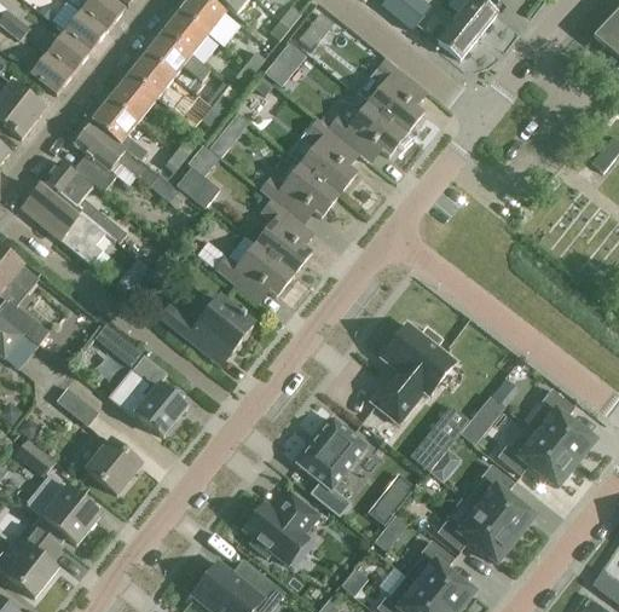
[(90,0),(81,11),(106,30),(125,7),(115,0),(90,0)]
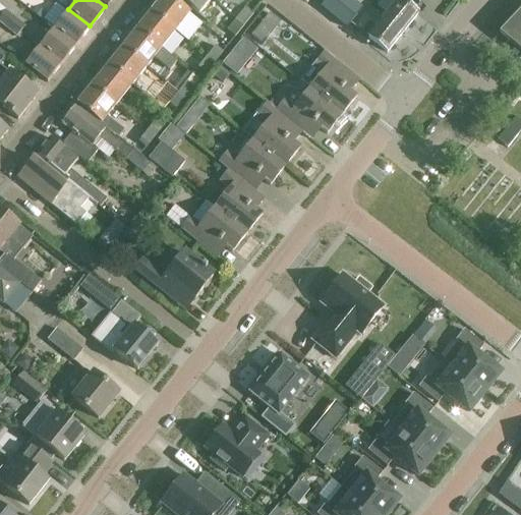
[(157,0),(151,8),(176,27),(190,9),(178,0),(157,0)]
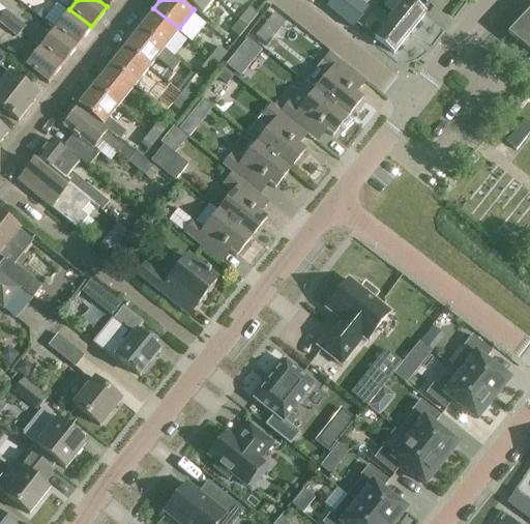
[(187,0),(202,11),(210,0),(187,0)]
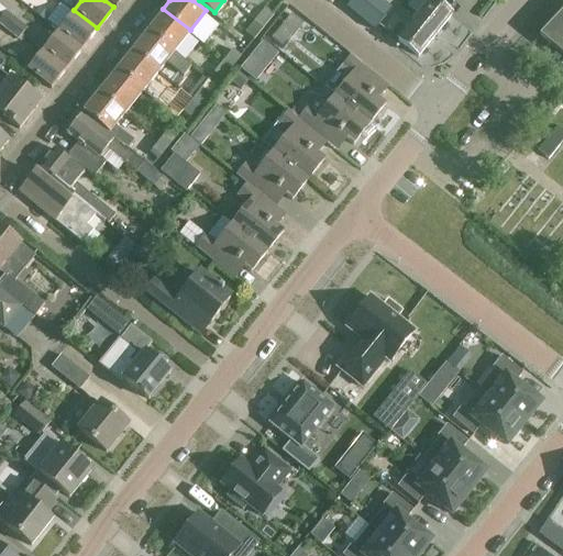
[(349,0),(346,3),(375,26),(395,0),(349,0)]
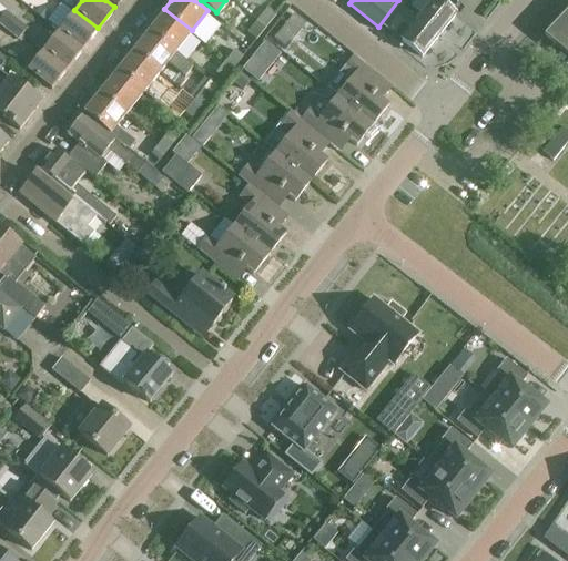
[(455,11),(442,0),(430,0),(402,37),(422,53),(455,11)]
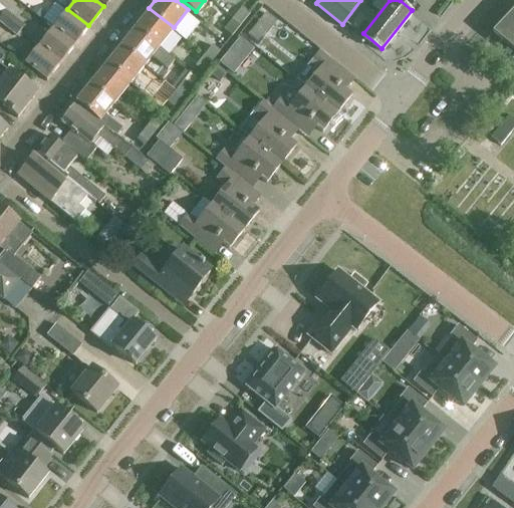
[(242,3),(232,15),(240,21),(250,9),(242,3)]
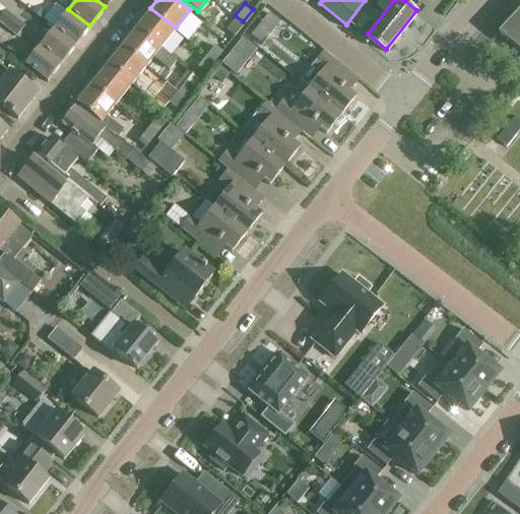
[(519,6),(498,29),(519,48),(519,6)]
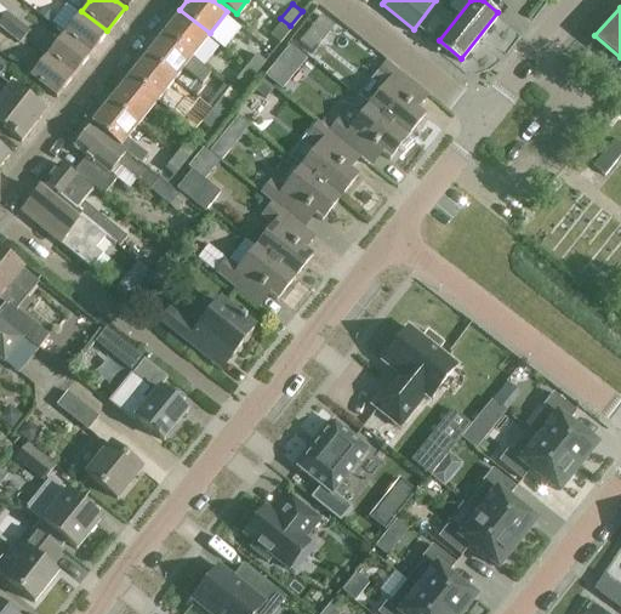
[(0,21),(10,29),(20,17),(9,9),(4,15),(0,18),(0,21)]
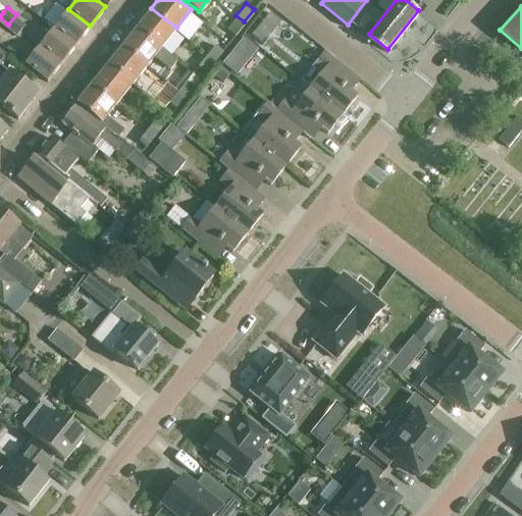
[(137,27),(161,46),(176,28),(151,8),(137,27)]
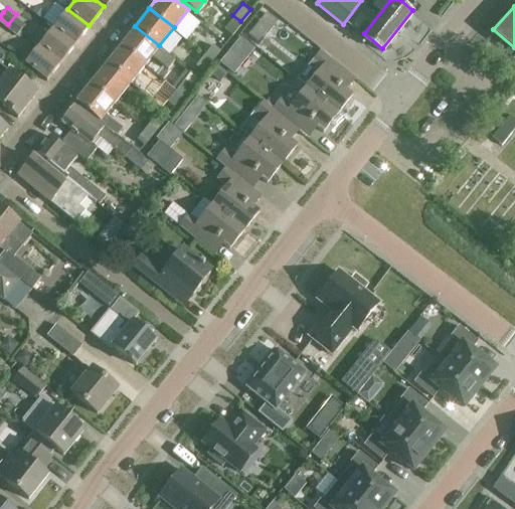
[(67,9),(54,25),(75,41),(89,25),(67,9)]
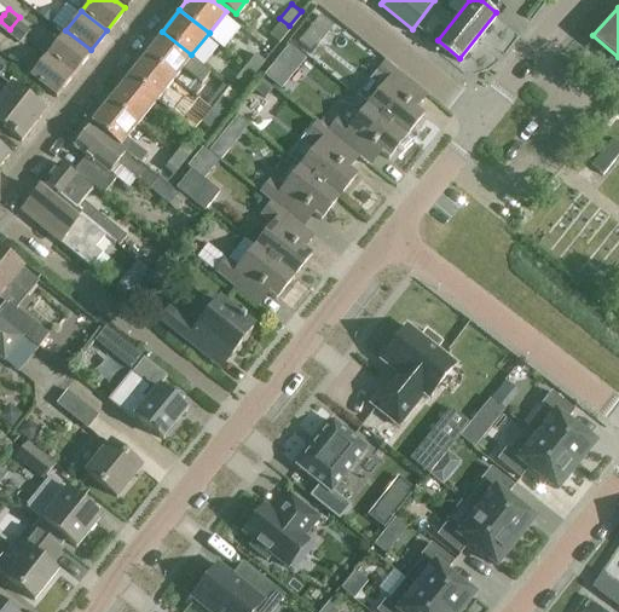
[(320,11),(311,22),(324,33),(334,22),(320,11)]
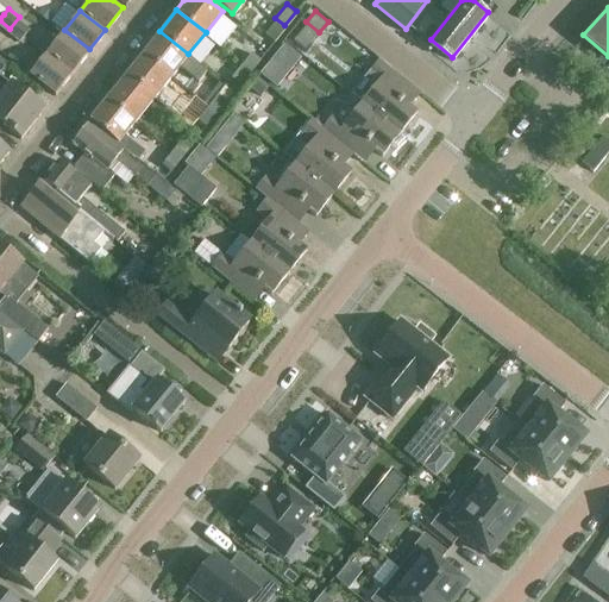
[(19,17),(10,29),(20,37),(30,26),(19,17)]
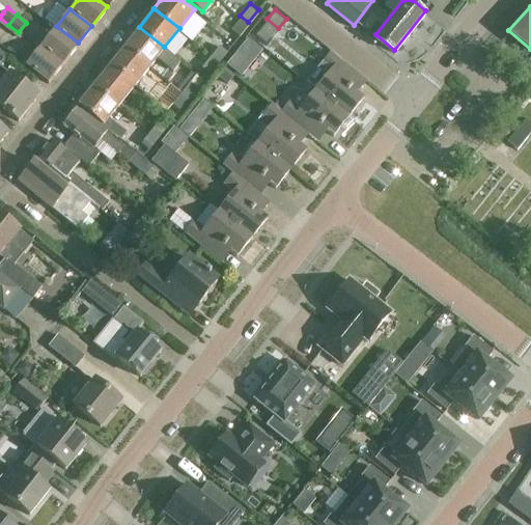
[(239,33),(245,26),(248,22),(240,16),(230,27),(239,33)]
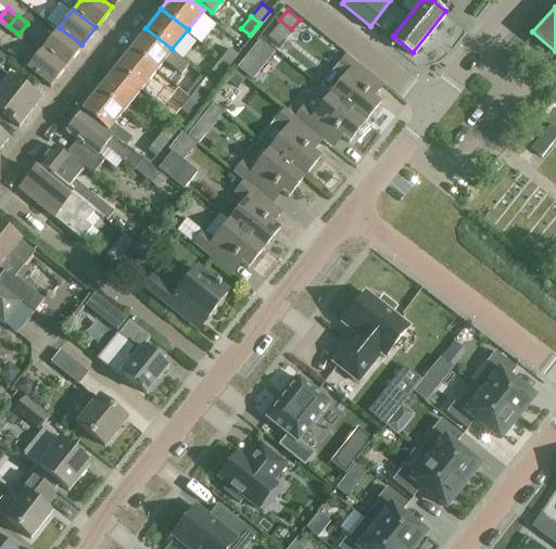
[(43,47),(66,64),(81,45),(59,27),(43,47)]
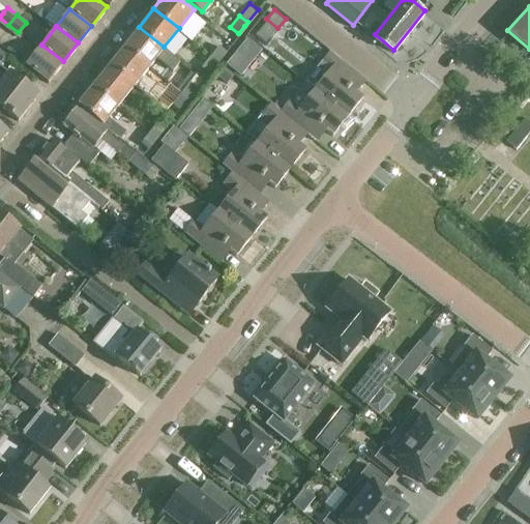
[(139,27),(124,45),(149,65),(156,55),(172,67),(179,59),(164,47),(139,27)]
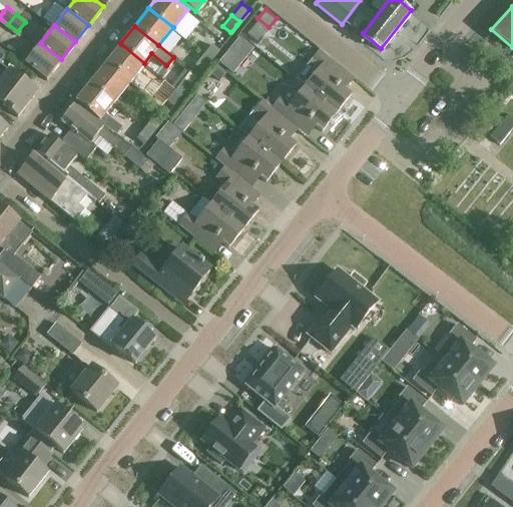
[(213,40),(204,52),(210,57),(219,46),(213,40)]
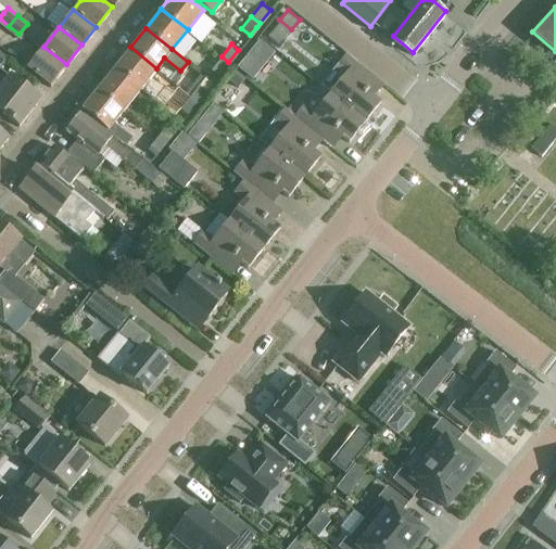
[(66,64),(43,47),(28,66),(50,84),(66,64)]
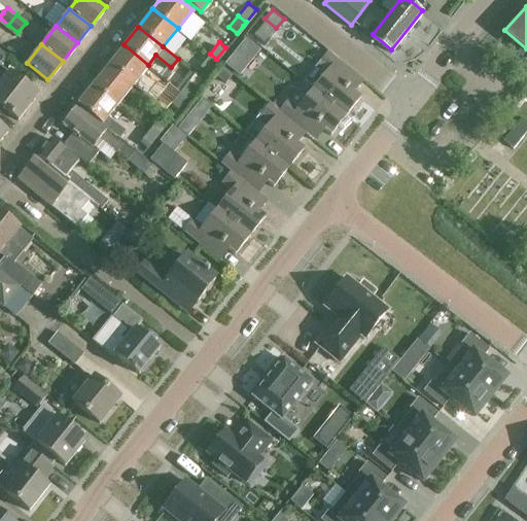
[(124,44),(108,64),(133,83),(148,65),(124,44)]
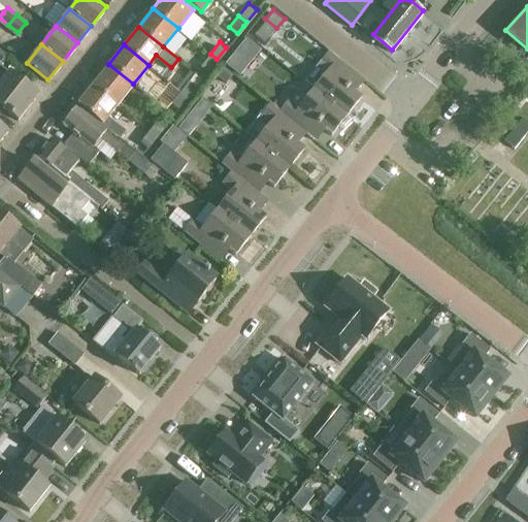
[(233,49),(225,60),(239,70),(248,60),(233,49)]
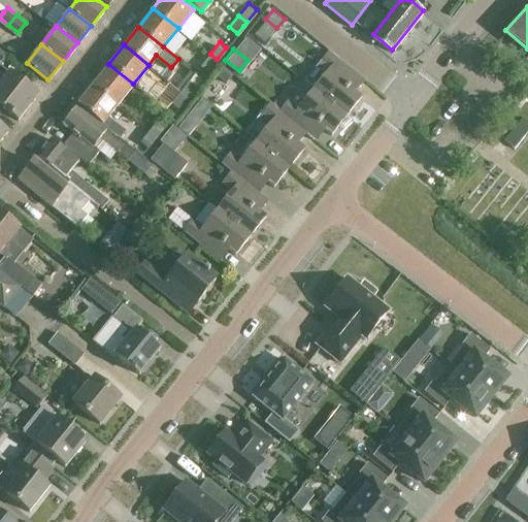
[(329,49),(325,54),(319,61),(329,69),(315,88),(347,112),(362,94),(355,89),(364,77),(329,49)]
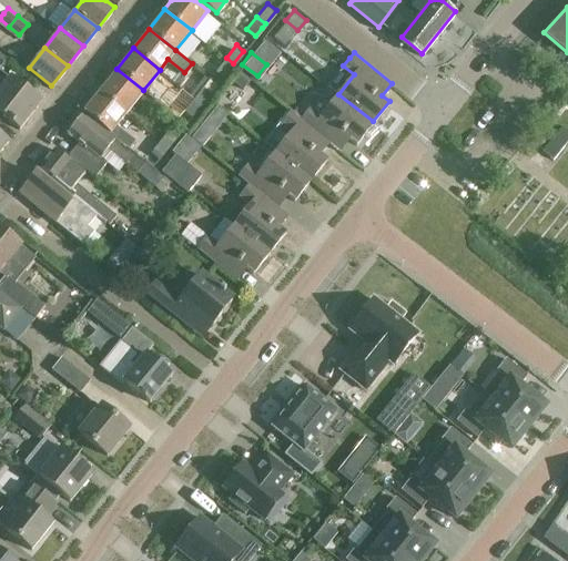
[(224,74),(233,63),(226,58),(216,69),(224,74)]
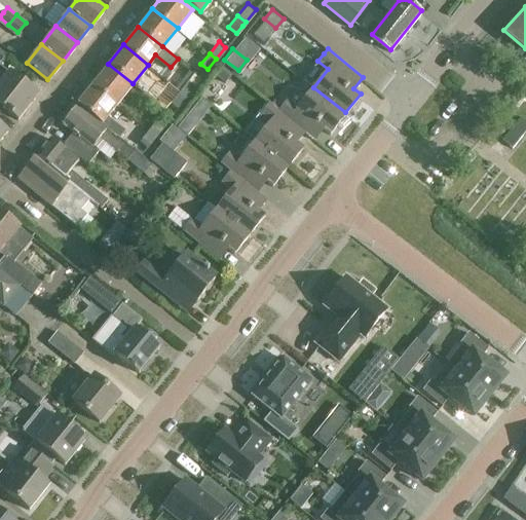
[(221,62),(215,71),(225,79),(232,71),(221,62)]
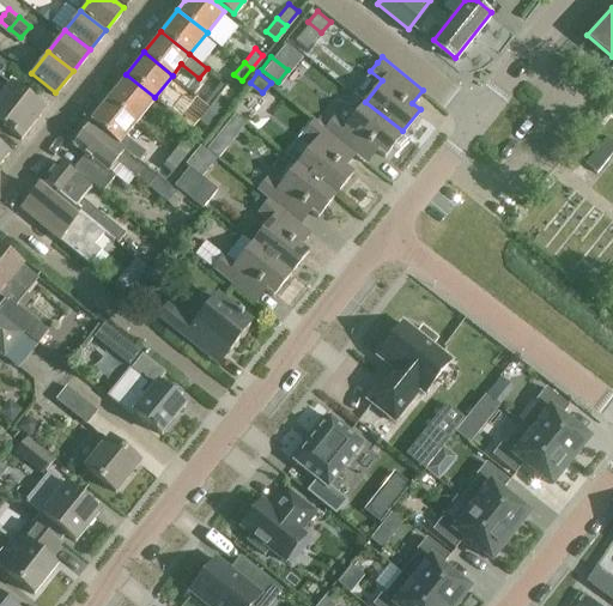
[(108,97),(137,121),(155,97),(126,74),(108,97)]
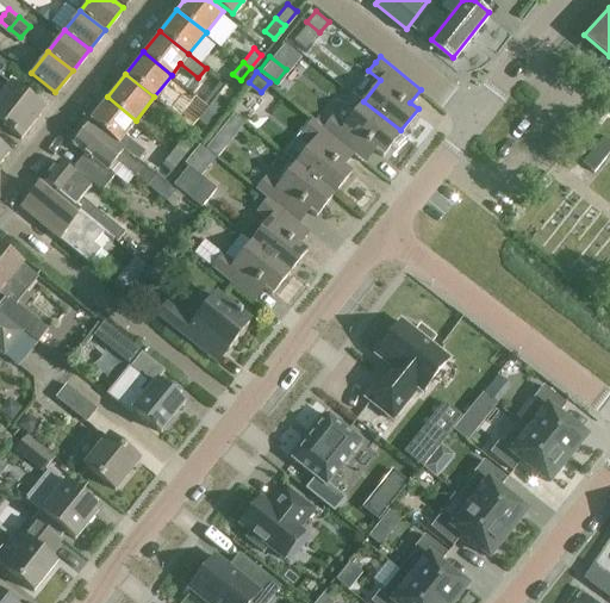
[(22,135),(44,106),(11,80),(0,92),(0,117),(11,126),(8,128),(14,132),(16,131),(22,135)]
